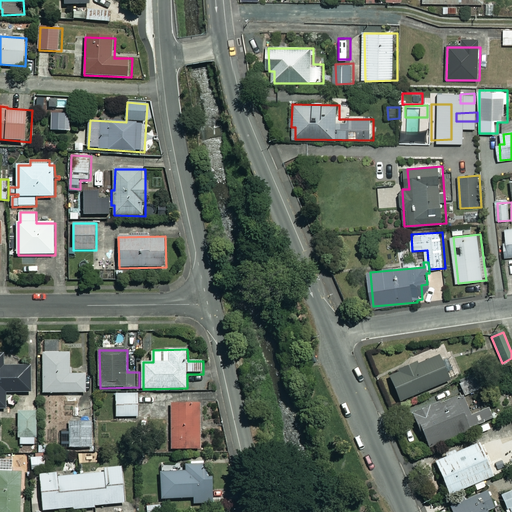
[(9,354),(0,354),(0,409),(10,409),(10,394),(33,393),(32,364),(9,365),(9,354)]
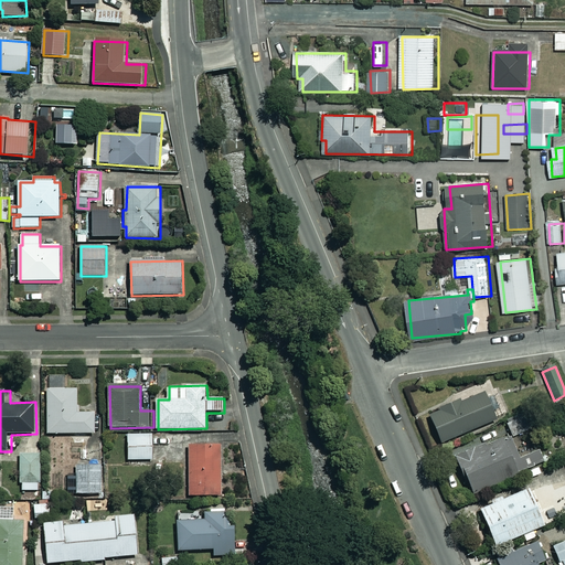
[(78,414),(77,391),(46,391),(48,435),(95,434),(95,413),(78,414)]
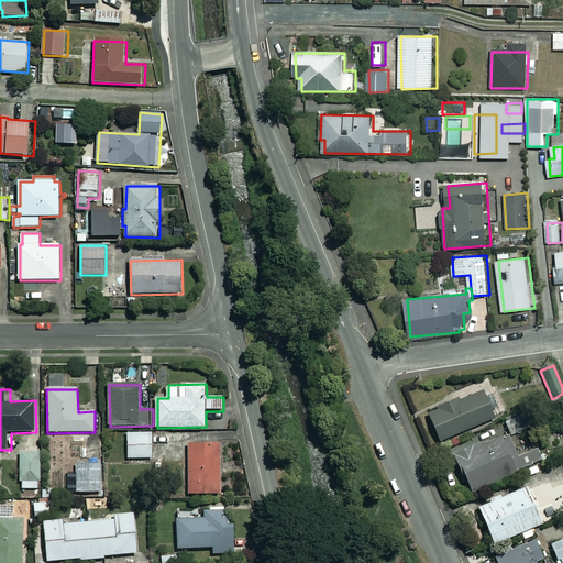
[(497,419),(485,390),(429,414),(440,441),(497,419)]
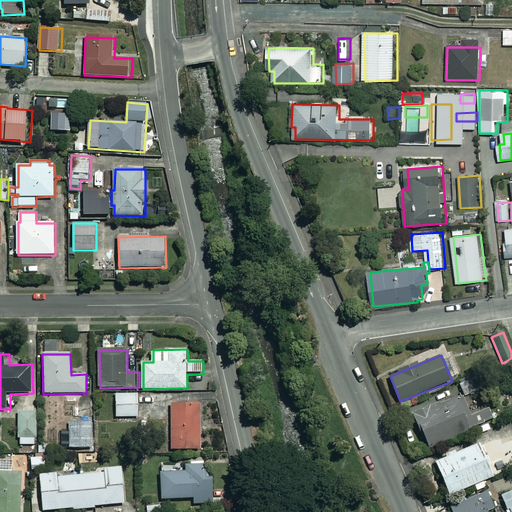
[(470,379),(461,381),(465,395),(473,393),(470,379)]
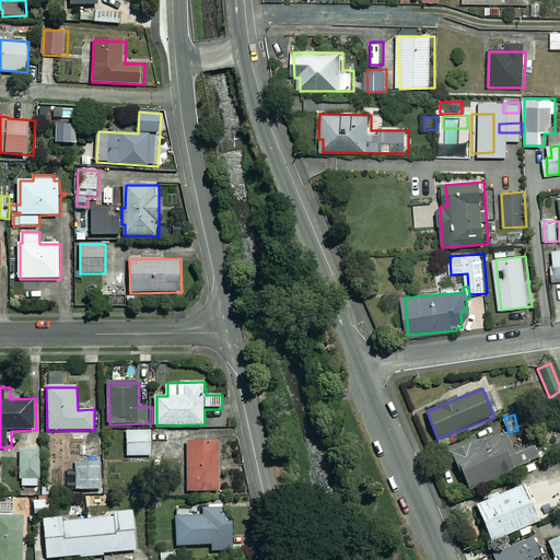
[(155,431),(129,431),(129,467),(156,467),(155,431)]
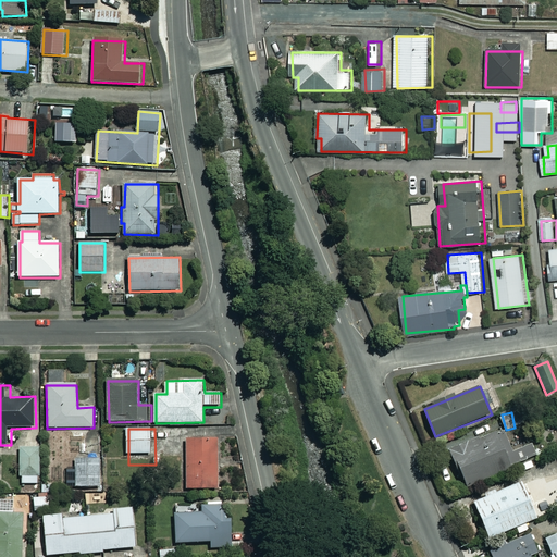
[(500,434),(498,430),(453,452),(470,487),(522,462),(507,431),(500,434)]
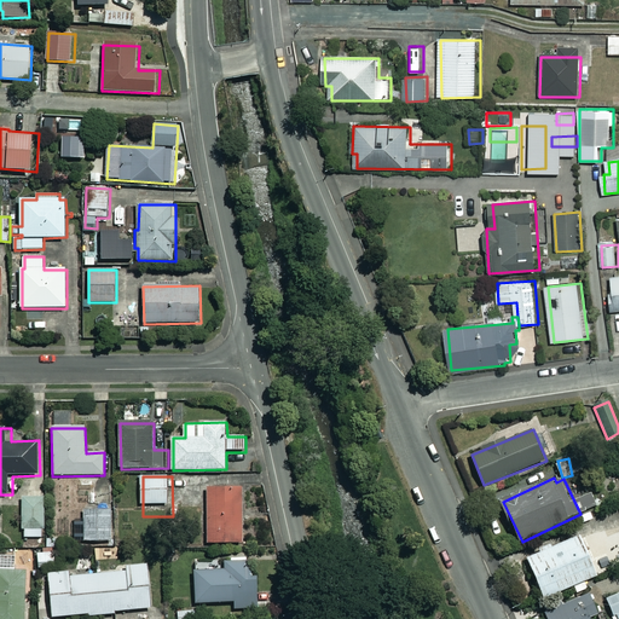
[(241,487),(200,489),(200,513),(206,513),(207,543),(242,543),(241,487)]
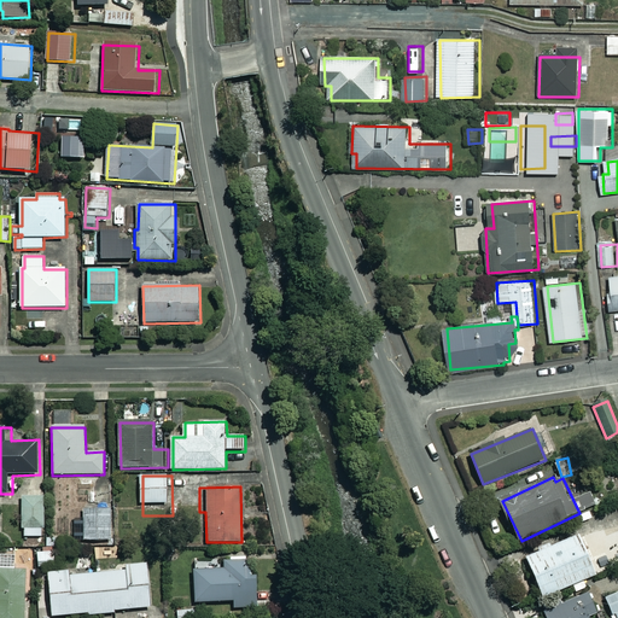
[(47,496),(23,496),(22,536),(46,536),(47,496)]
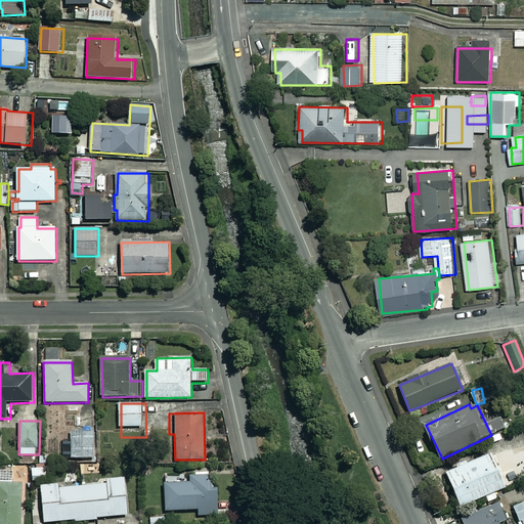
[(74,431),(74,439),(63,439),(64,459),(95,457),(95,431),(74,431)]
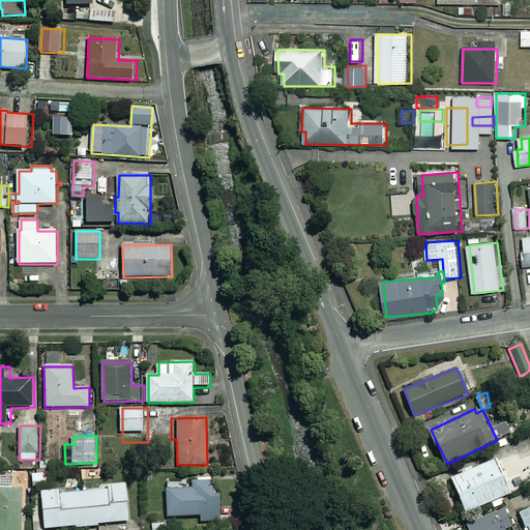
[(502,467),(499,459),(452,477),(467,512),(512,493),(507,480),(518,476),(512,463),(502,467)]
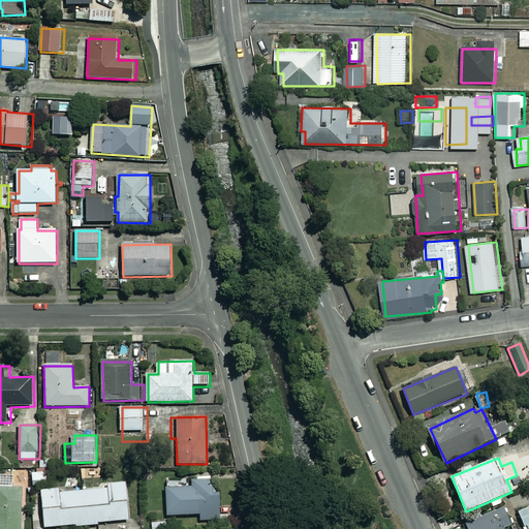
[(50,481),(49,471),(33,473),(34,483),(50,481)]
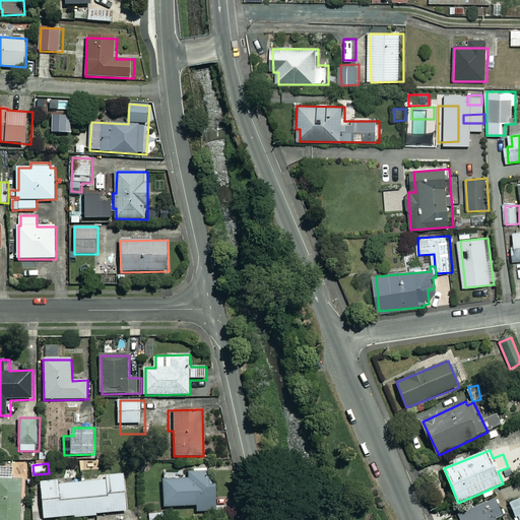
[(189,467),(189,478),(165,479),(166,507),(198,506),(199,512),(217,511),(215,477),(212,477),(212,465),(189,467)]
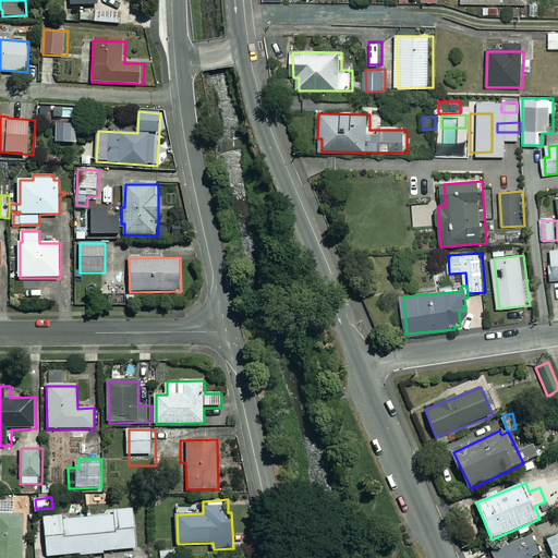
[(46,517),(48,557),(105,555),(105,552),(137,549),(135,509),(114,510),(116,516),(64,519),(64,516),(46,517)]
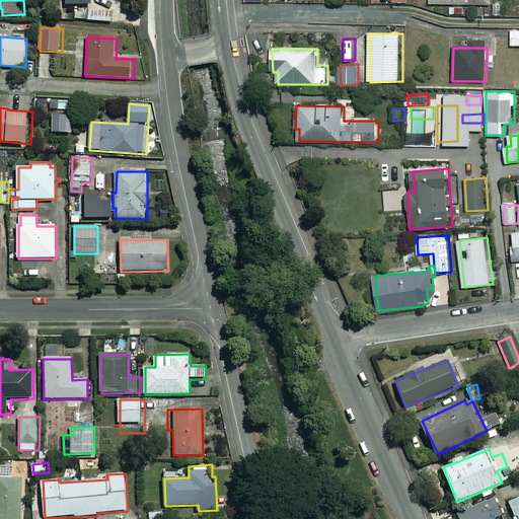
[(20,518),(23,479),(0,477),(0,518),(20,518)]
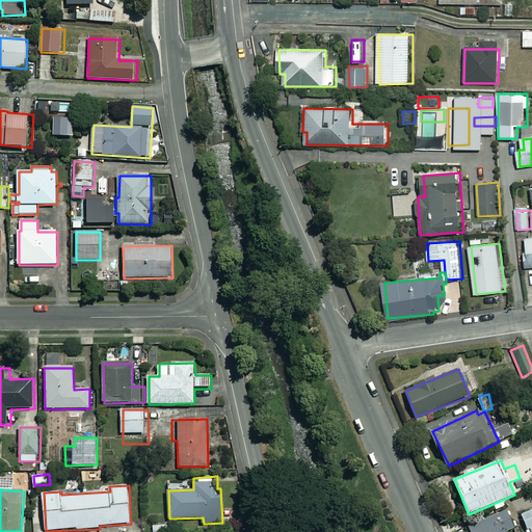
[(531,531),(531,508),(522,512),(529,531),(531,531)]
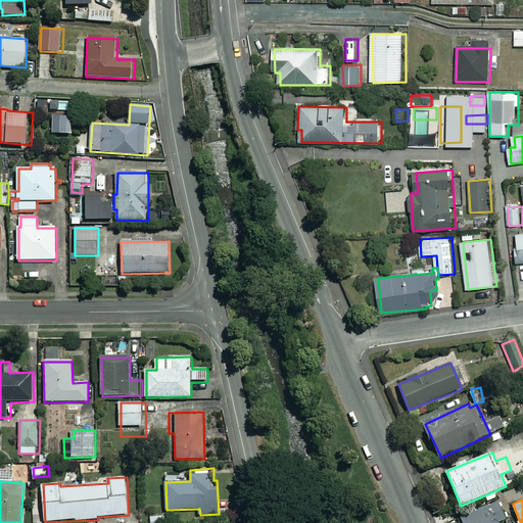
[(500,522),(509,519),(500,501),(463,517),(465,522),(500,522)]
